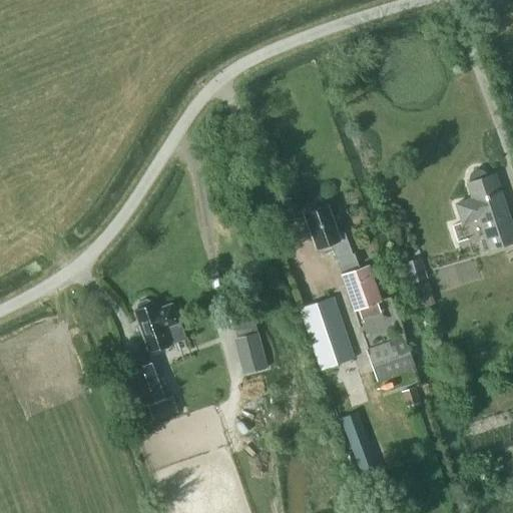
[(478,169),(472,171),(470,173),(469,177),(470,181),(467,182),(472,198),(456,203),(462,222),(478,217),(489,249),(512,241),(512,243),(512,225),(511,226),(499,189),(494,191),(489,175),(486,176),(484,172),(482,169),(478,169)]
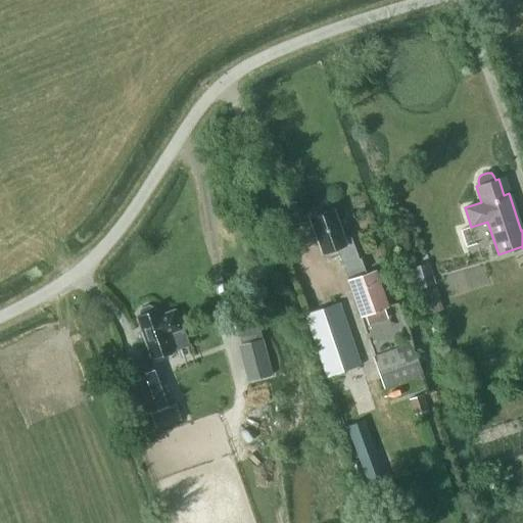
[(365,270),(361,257),(359,258),(351,237),(344,239),(334,209),(310,219),(323,252),(336,247),(342,265),(343,265),(347,276),(365,270)]
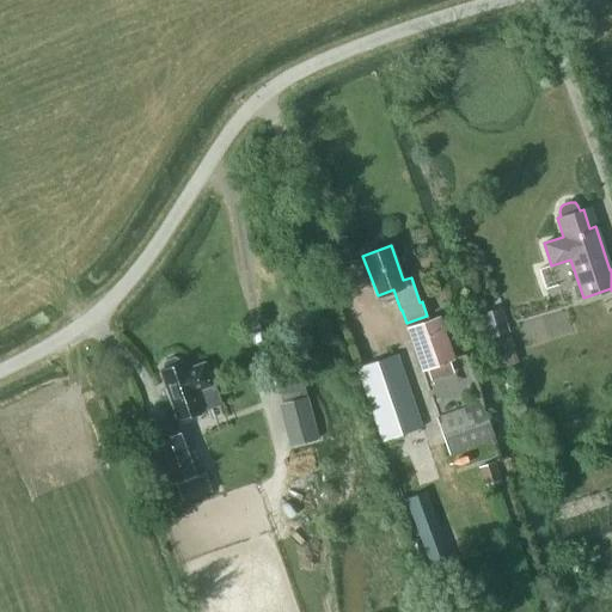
[(502,307),(478,313),(484,340),(509,332),(502,307)]
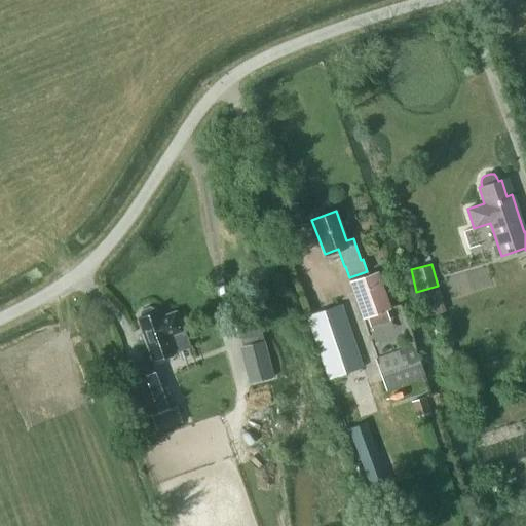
[(349,282),(363,318),(390,308),(378,271),(349,282)]
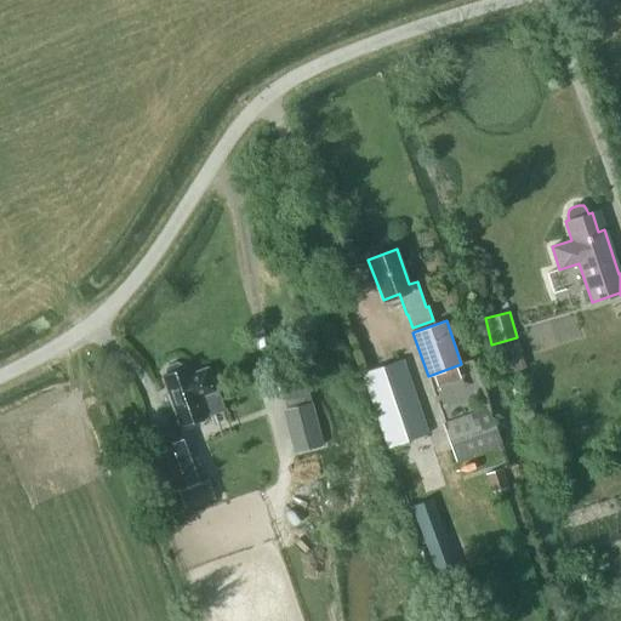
[(550,324),(528,325),(530,347),(565,345),(565,335),(551,336),(550,324)]
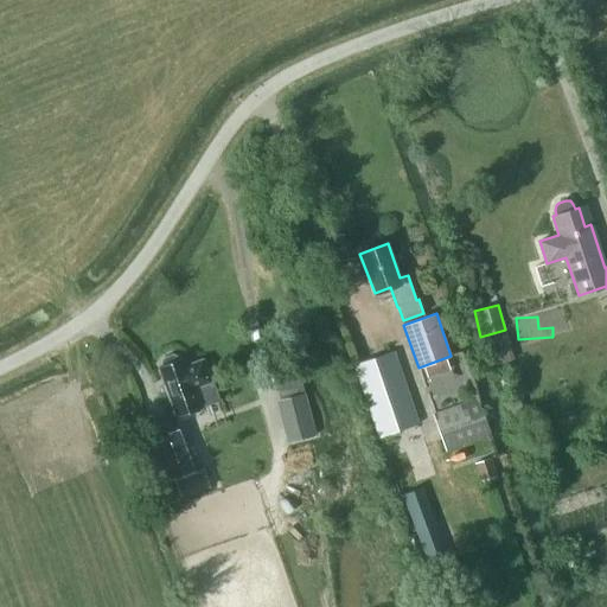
[(490,336),(497,362),(519,356),(512,330),(490,336)]
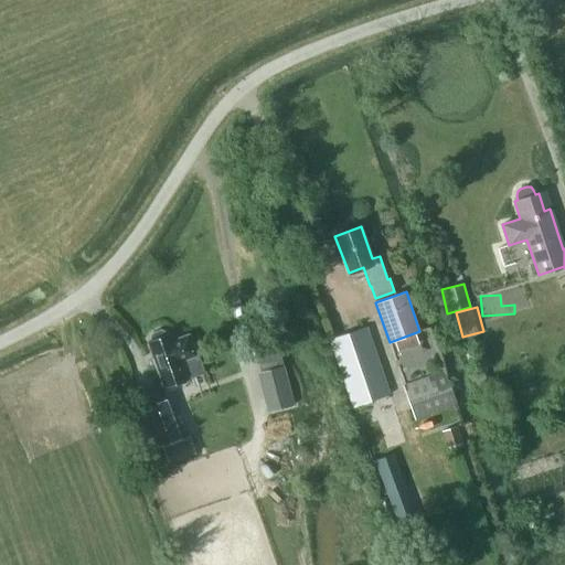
[(330,339),(352,407),(390,395),(366,327),(330,339)]
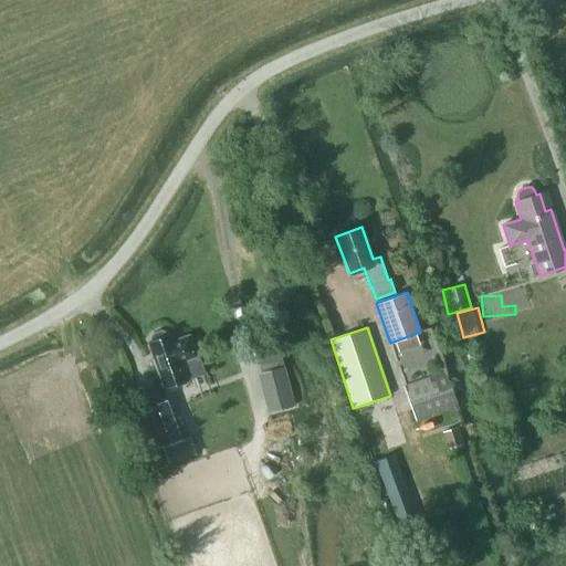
[(154,334),(152,337),(153,341),(149,342),(155,358),(153,358),(164,388),(165,392),(171,390),(170,386),(206,373),(199,355),(197,355),(191,339),(185,336),(173,341),(170,334),(167,335),(166,332),(161,331),(154,334)]
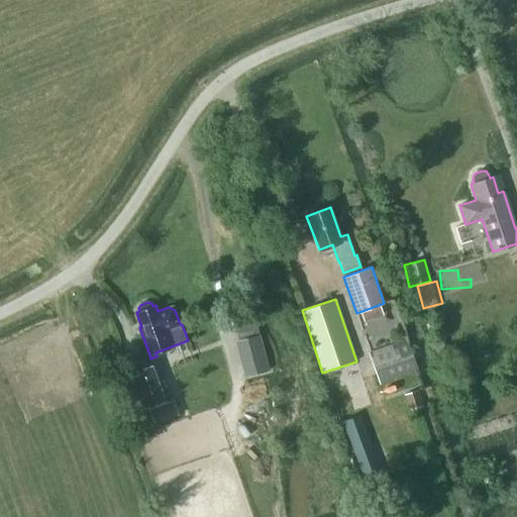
[(241,339),(250,375),(271,370),(262,334),(241,339)]
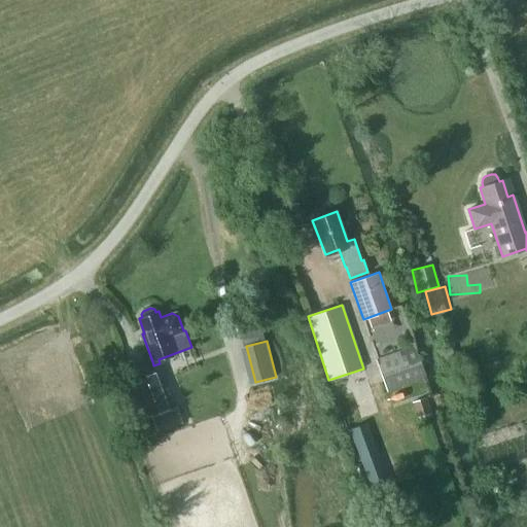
[(376,359),(387,391),(426,377),(415,345),(376,359)]
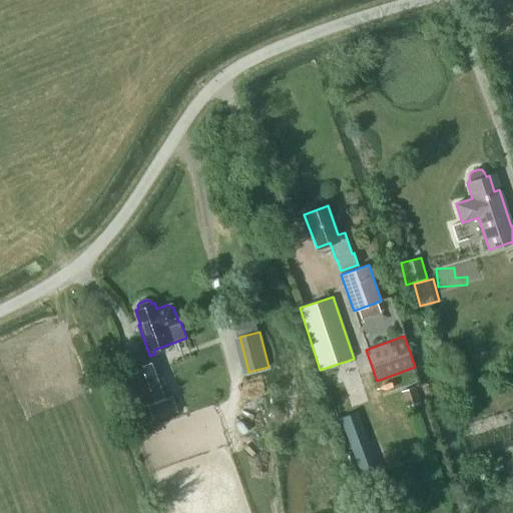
[(147,405),(164,399),(151,361),(132,368),(146,405),(147,405)]
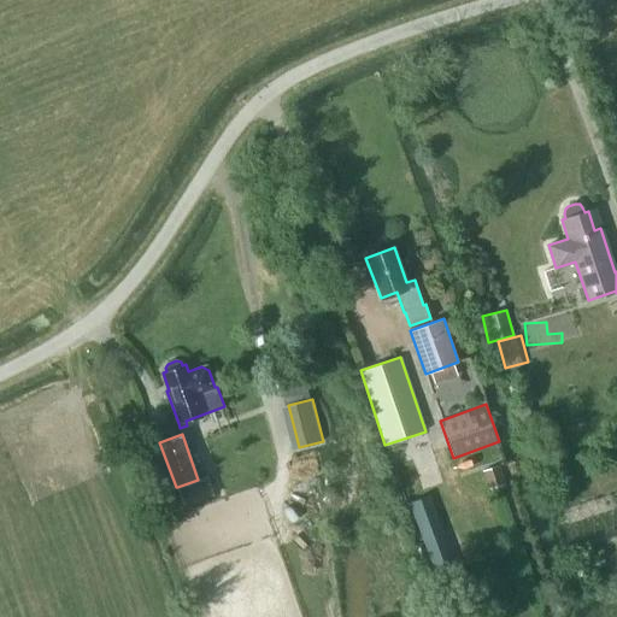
[(489,488),(505,482),(499,464),(483,470),(489,488)]
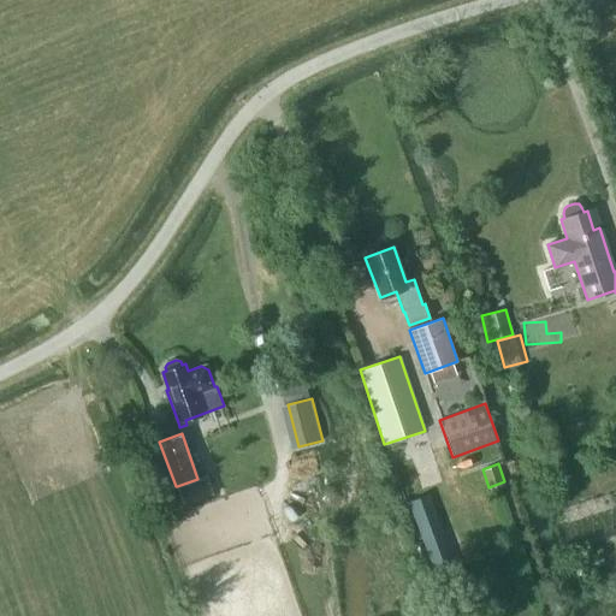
[(208,475),(197,479),(177,486),(184,504),(214,493),(208,475)]
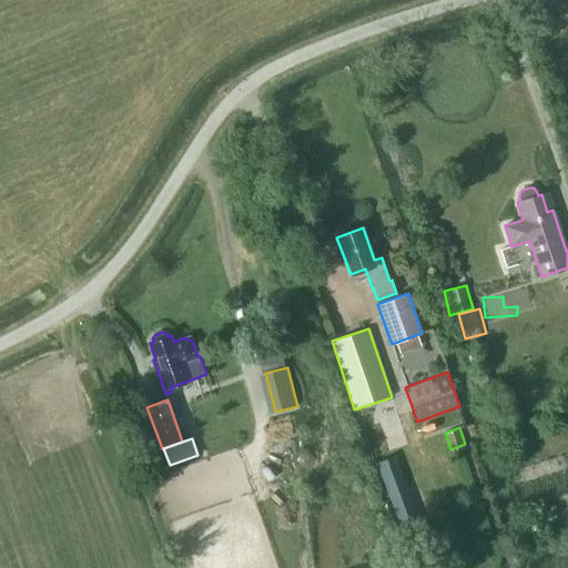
[(391,489),(411,486),(406,459),(386,463),(391,489)]
